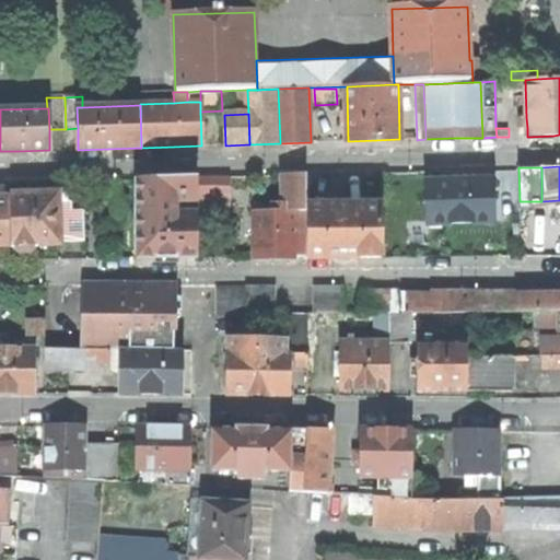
[(474,171),(474,181),(490,179),(489,171),(474,171)]
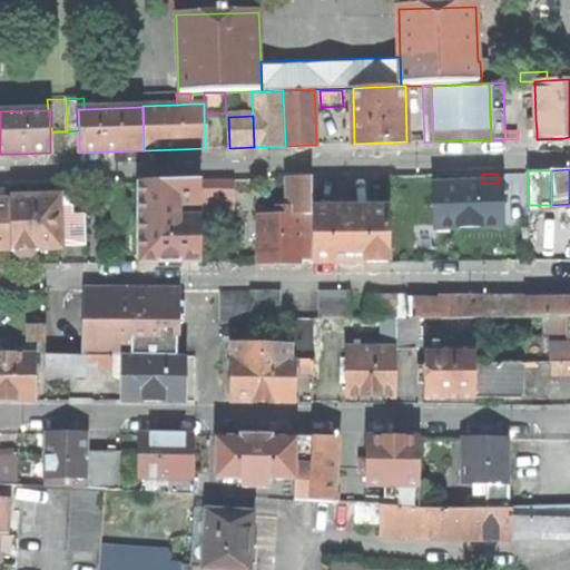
[(286,209),(286,217),(300,217),(311,217),(311,210),(311,179),(286,179),(286,209)]
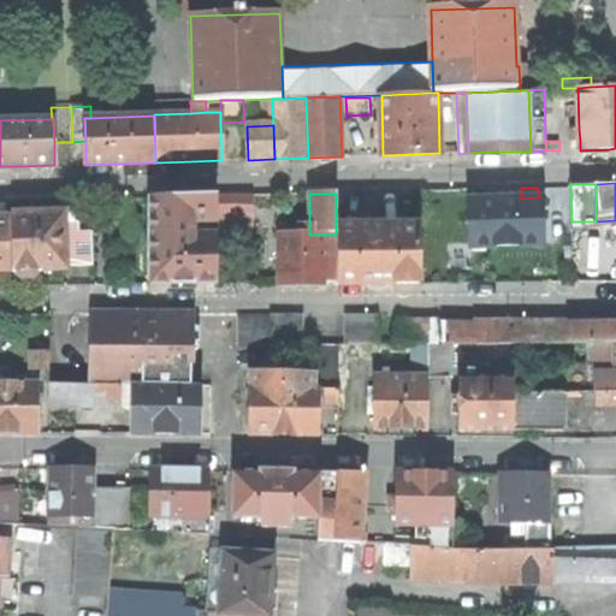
[(214,199),(215,218),(250,218),(250,197),(214,199)]
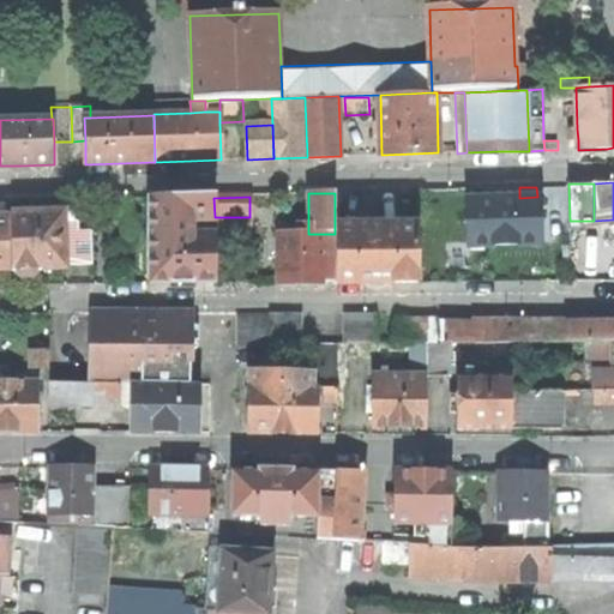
[(469,199),(469,245),(501,244),(540,244),(540,197),(537,197),(519,198),(469,199)]
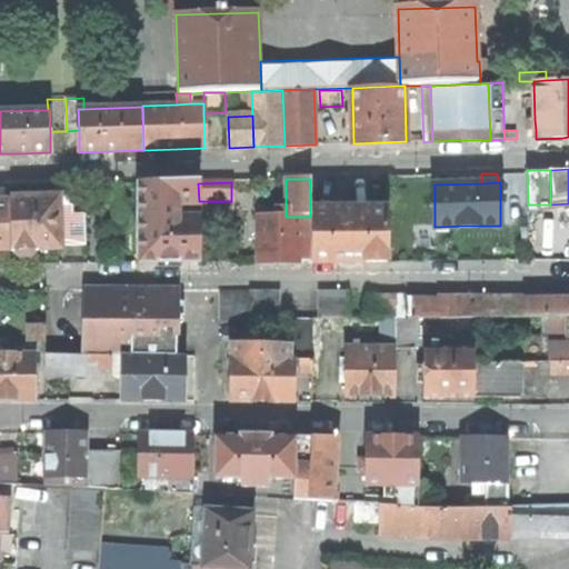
[(138,185),(139,266),(166,265),(199,265),(199,219),(178,219),(177,208),(199,208),(199,201),(198,183),(138,185)]
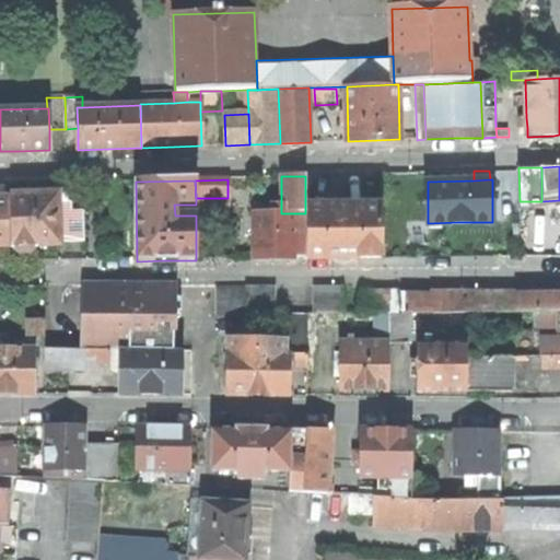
[(9,198),(11,247),(14,247),(18,253),(28,253),(32,248),(32,245),(44,245),(59,245),(59,242),(82,242),(81,211),(70,211),(69,203),(59,203),(58,193),(9,195),(9,198)]
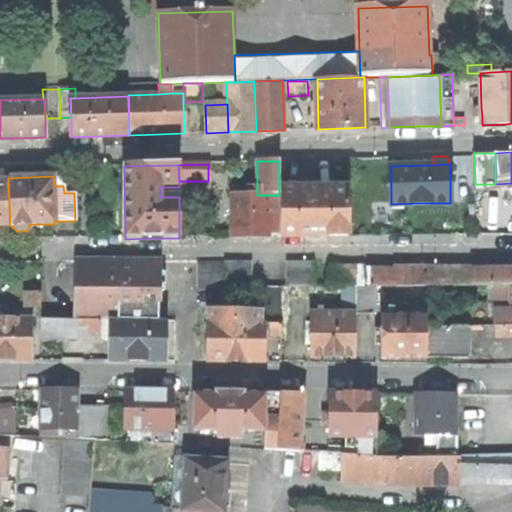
[(8,181),(0,180),(0,225),(10,226),(8,181)]
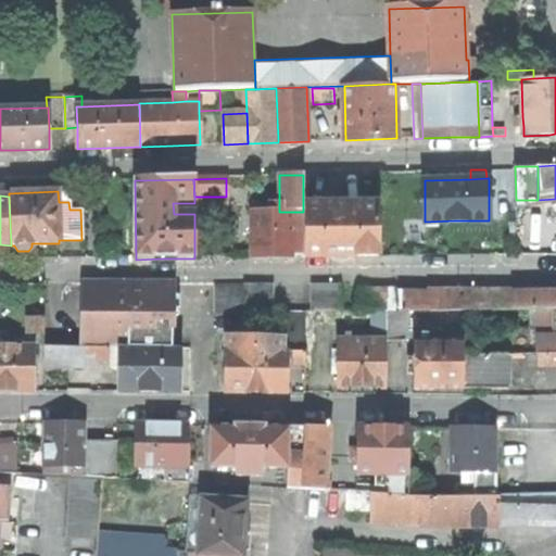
[(226,197),(194,197),(194,203),(194,214),(226,213),(226,197)]
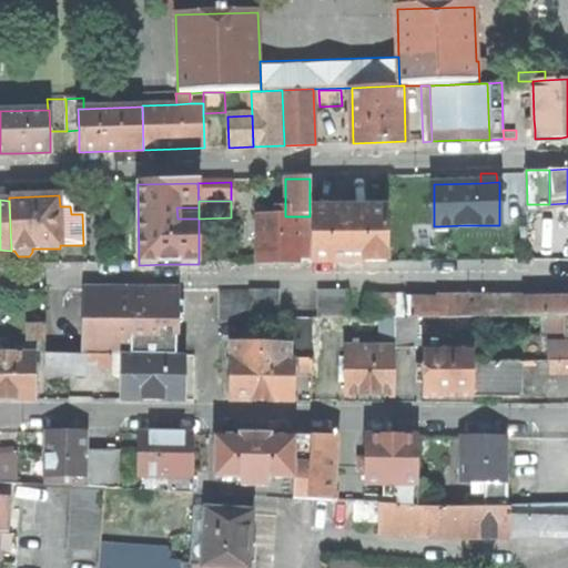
[(385,209),(310,210),(310,216),(310,262),(347,262),(386,262),(385,209)]
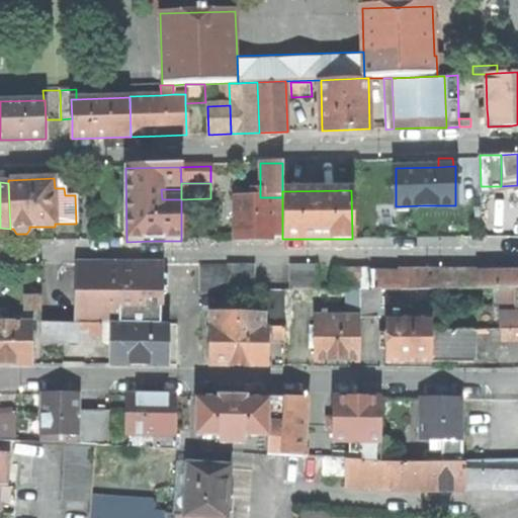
[(250,240),(272,240),(272,197),(260,197),(251,197),(239,197),(239,192),(234,192),(234,240),(250,240)]
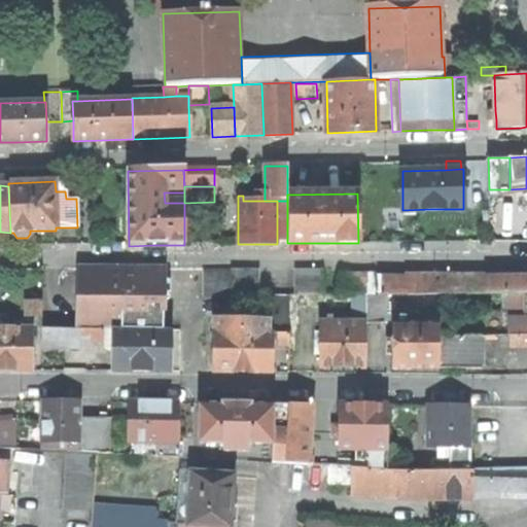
[(287,201),(277,201),(277,244),(287,243),(287,201)]
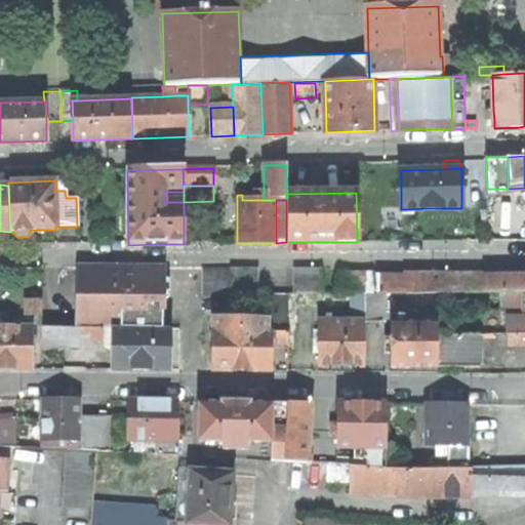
[(114,327),(162,328),(163,303),(163,268),(79,267),(78,326),(81,326),(103,327),(114,327)]
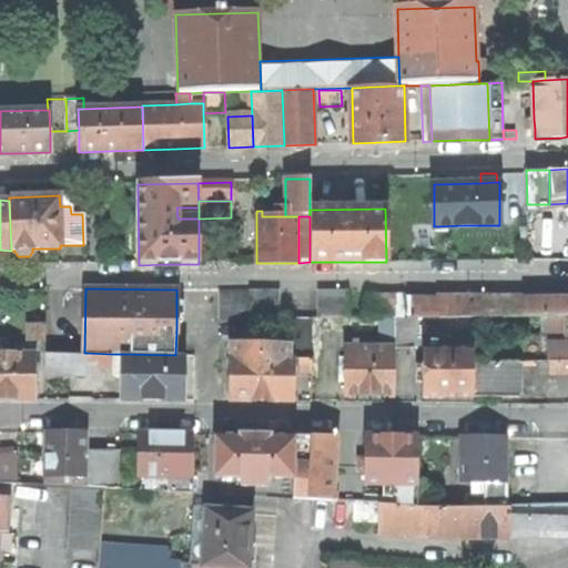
[(219,290),(219,321),(279,321),(279,290),(219,290)]
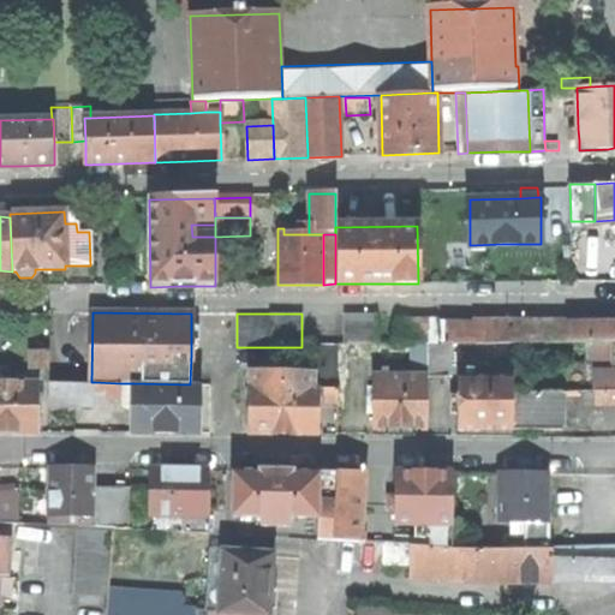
[(345,314),(344,342),(376,342),(377,314),(345,314)]
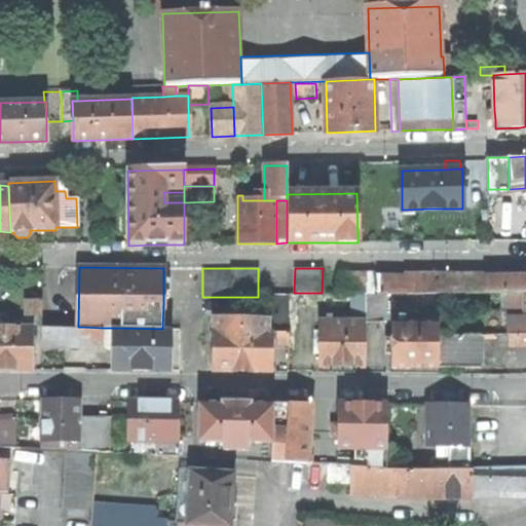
[(339,272),(339,294),(355,294),(367,294),(374,294),(374,272),(339,272)]
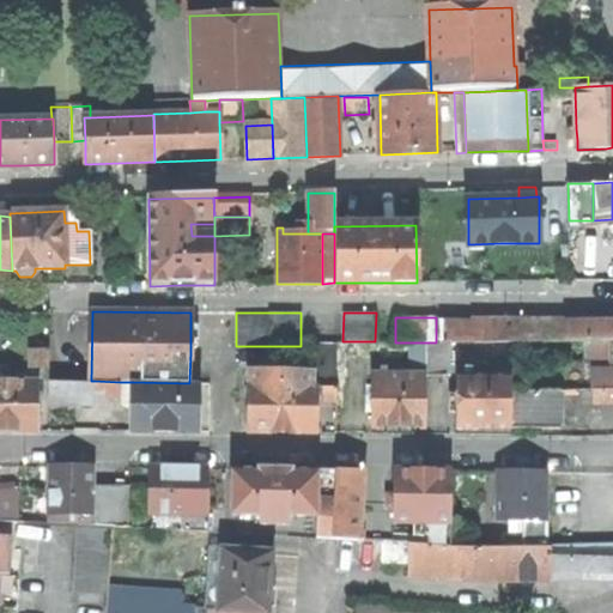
[(447,343),(474,344),(474,319),(436,317),(436,343),(447,343)]
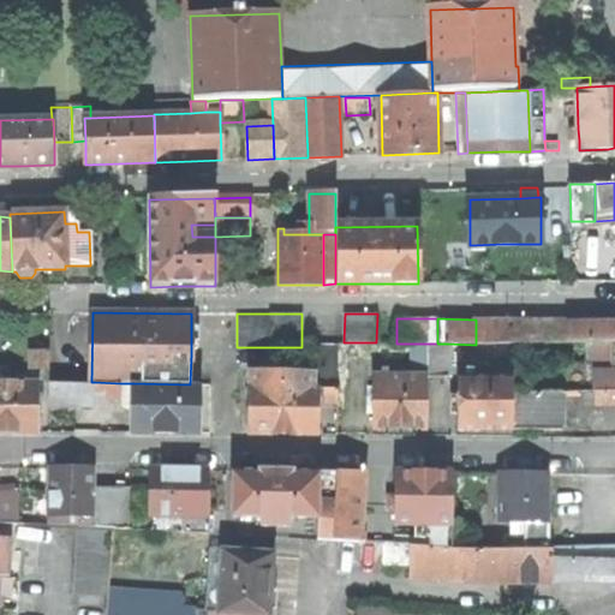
[(567,324),(554,320),(476,320),(476,345),(485,344),(514,345),(567,342),(567,324)]
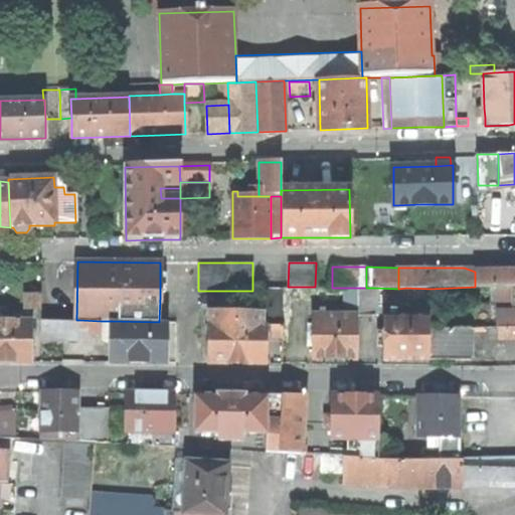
[(514,271),(475,272),(475,287),(514,286),(514,271)]
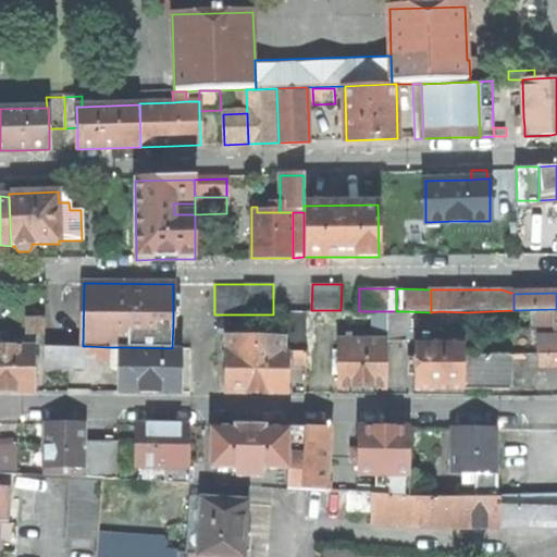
[(376,336),(387,336),(388,311),(376,311),(376,336)]
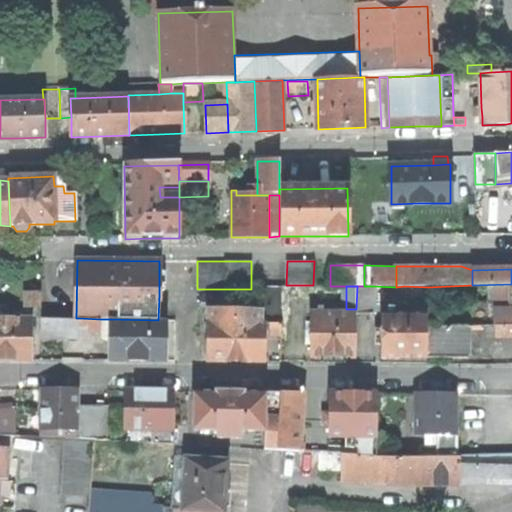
[(372,314),(373,286),(364,286),(357,286),(356,309),(356,314),(372,314)]
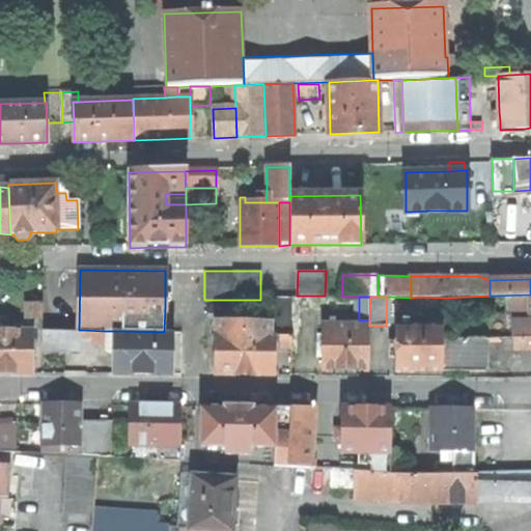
[(275,327),(292,327),(292,299),(276,299),(275,327)]
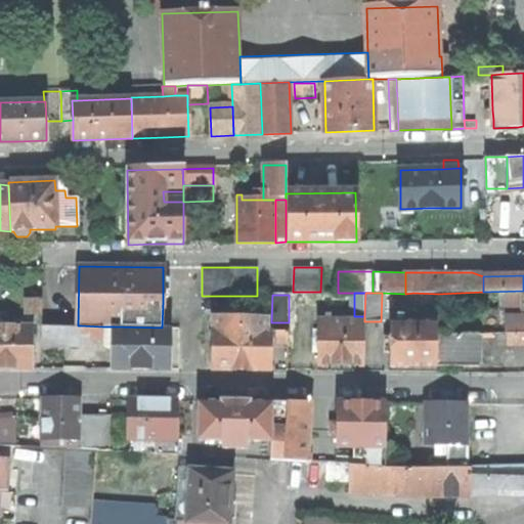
[(27,298),(27,314),(42,314),(42,298),(27,298)]
